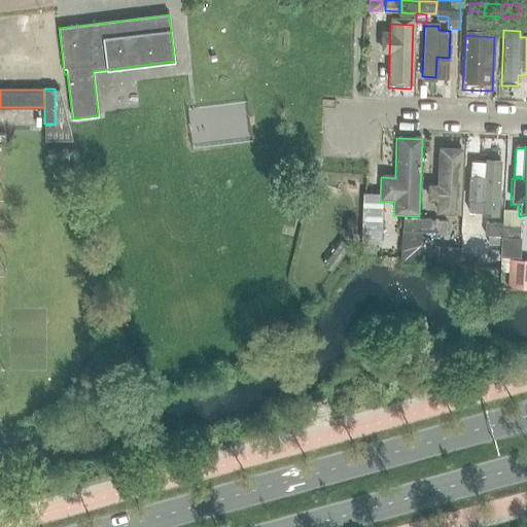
[(460,218),(463,151),(437,150),(435,187),(426,187),(426,204),(434,204),(434,217),(460,218)]
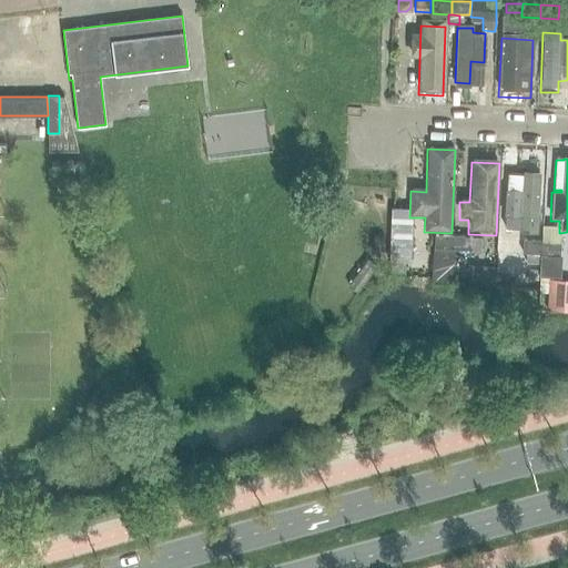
[(538,236),(541,175),(521,174),(521,178),(507,176),(506,193),(505,193),(504,220),(505,220),(504,232),(519,233),(518,236),(538,236)]
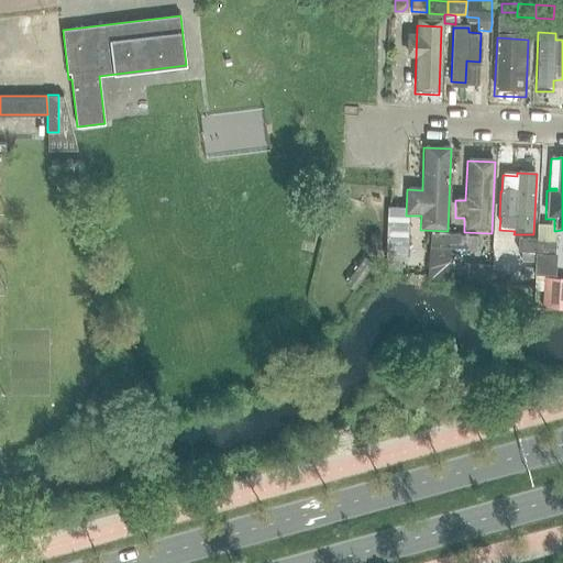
[(370,232),(367,250),(378,252),(381,233),(370,232)]
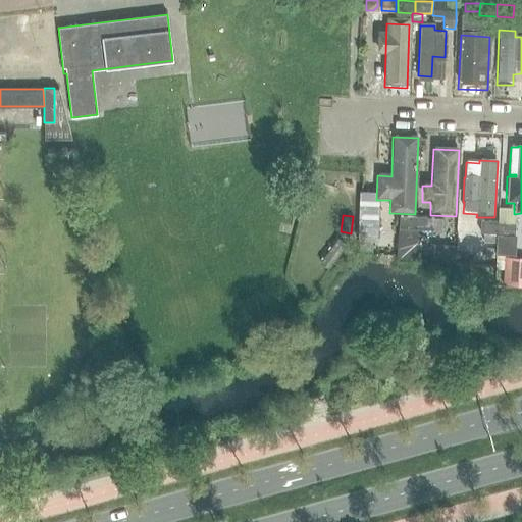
[(401,216),(400,228),(416,229),(417,217),(401,216)]
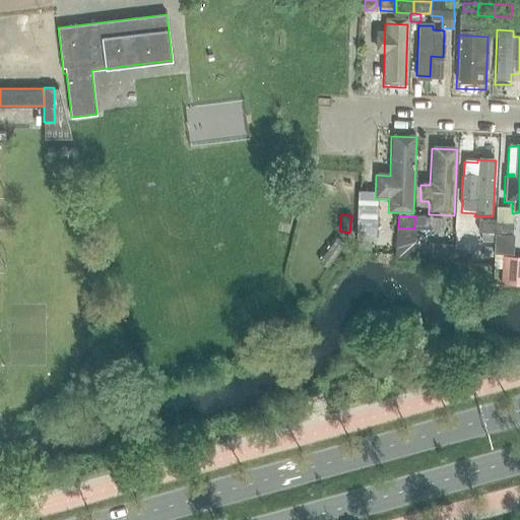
[(475,216),(458,215),(458,252),(474,252),(475,216)]
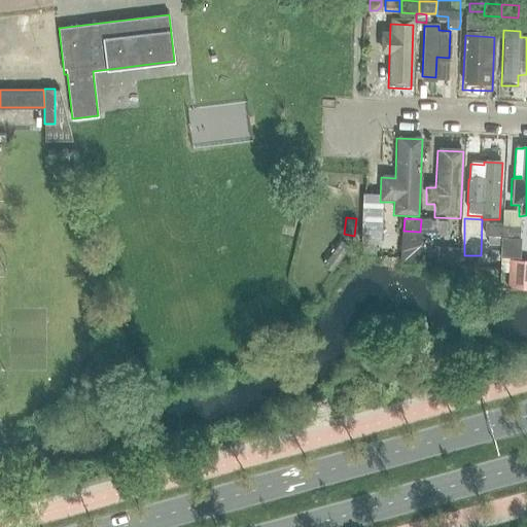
[(437,220),(421,219),(420,232),(437,233),(437,220)]
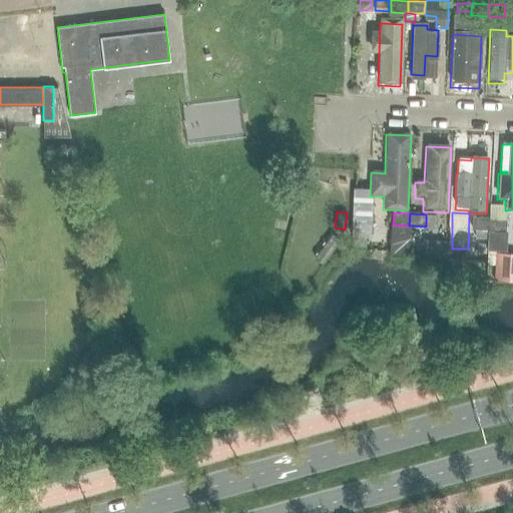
[(426,226),(425,227),(434,227),(435,215),(426,214),(426,226)]
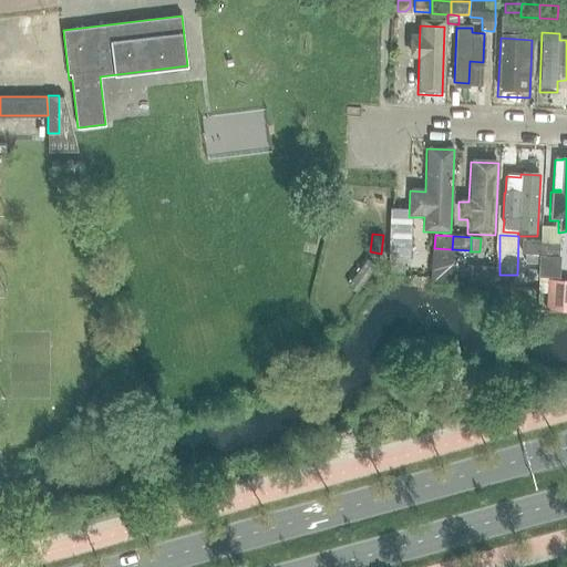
[(410,239),(392,238),(391,258),(409,259),(410,239)]
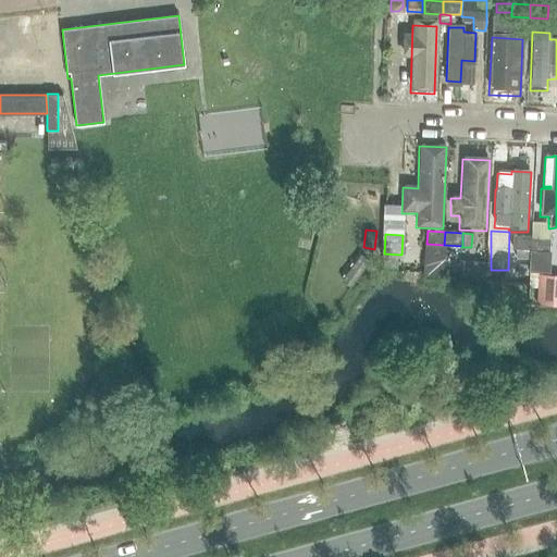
[(531,248),(531,236),(514,235),(512,248),(518,248),(531,248)]
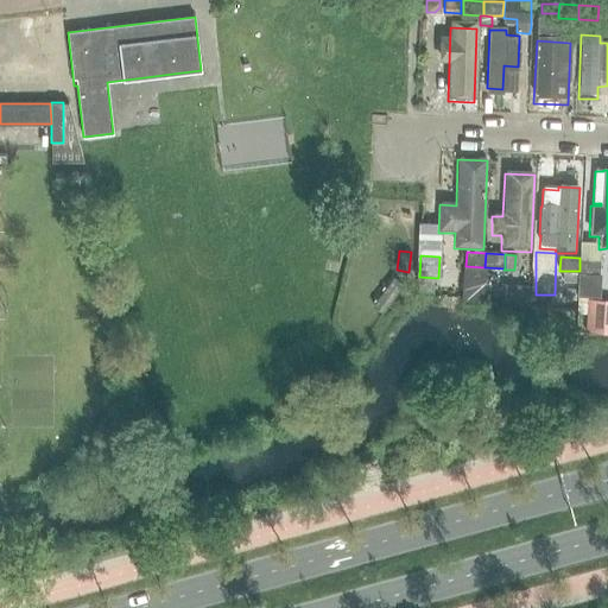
[(600,259),(580,258),(580,271),(599,272),(600,259)]
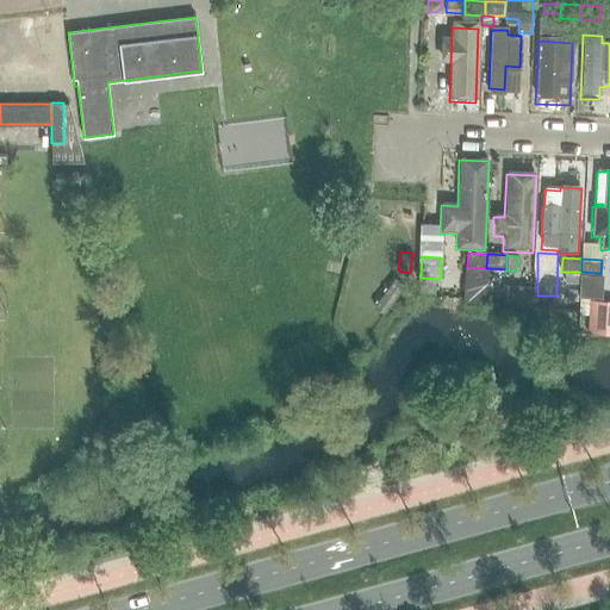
[(465,267),(462,300),(485,302),(487,268),(486,268),(467,267),(465,267)]
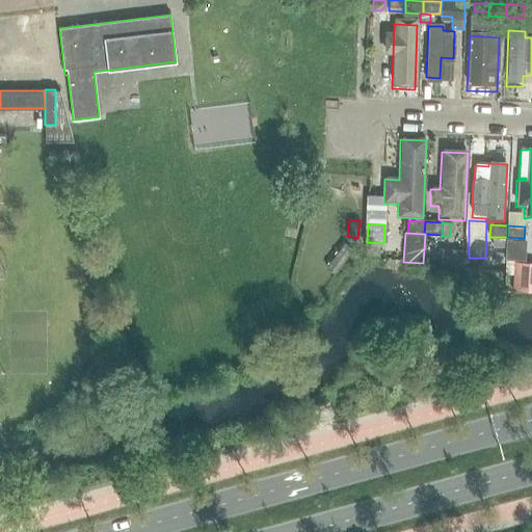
[(495,237),(494,246),(506,246),(507,237),(495,237)]
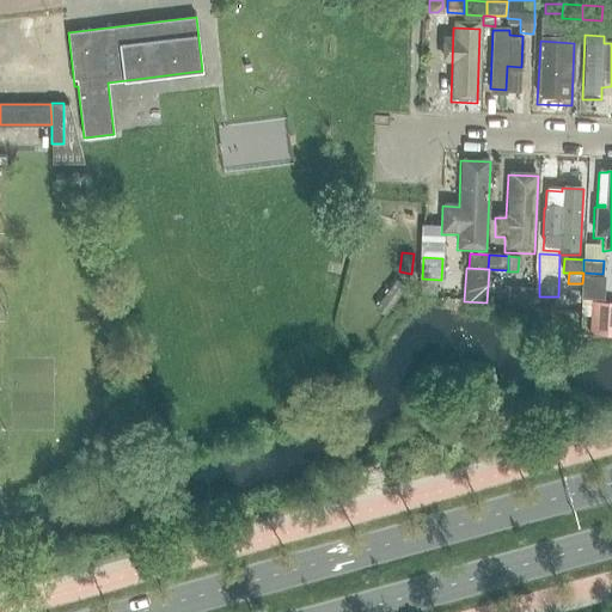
[(582,283),(582,297),(601,298),(603,274),(583,273),(582,283)]
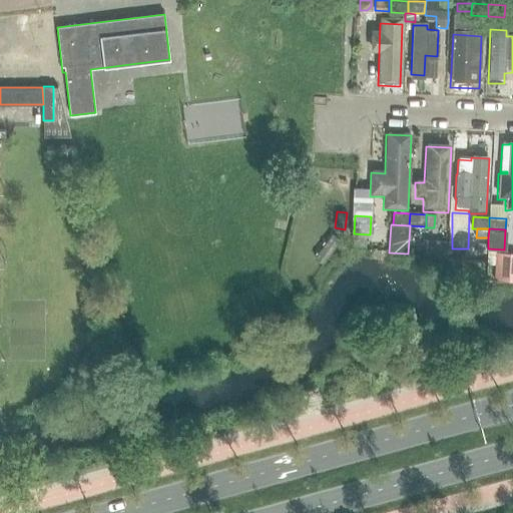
[(332,234),(315,258),(322,264),(339,239),(332,234)]
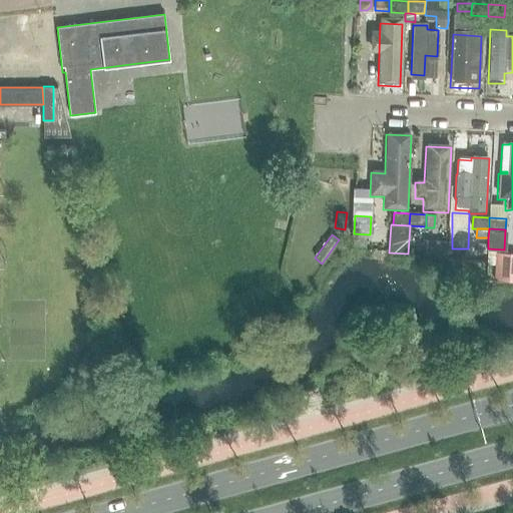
[(365,246),(366,238),(353,237),(353,245),(365,246)]
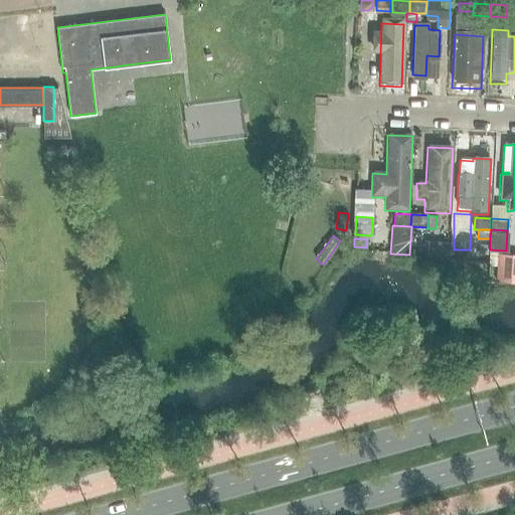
[(427,239),(426,259),(449,261),(451,241),(427,239)]
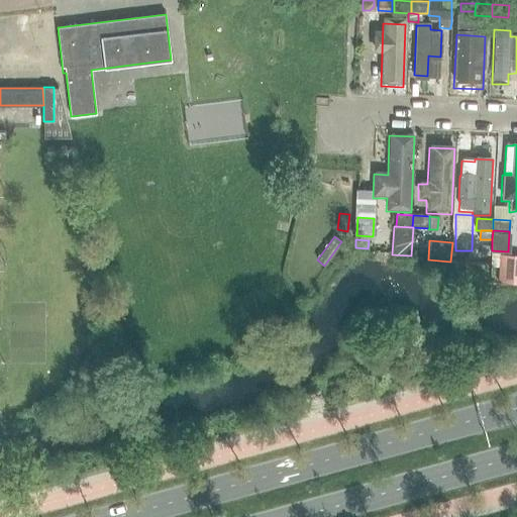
[(481,243),(480,252),(490,252),(490,243),(481,243)]
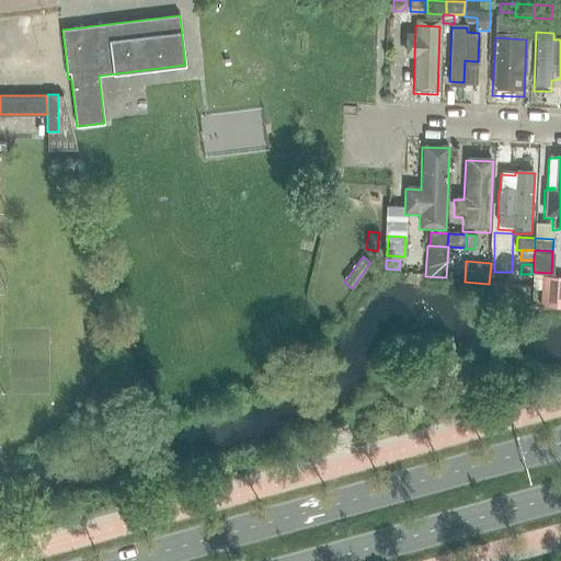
[(560,276),(544,275),(541,306),(560,307),(560,276)]
